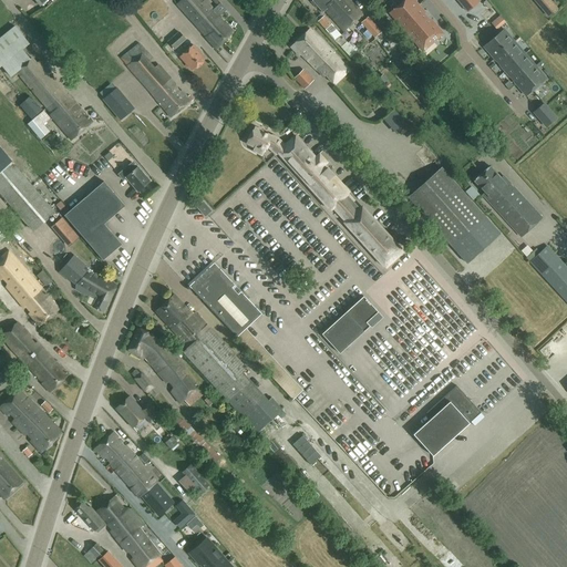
[(216,50),(233,33),(204,0),(182,0),(177,4),(206,37),(205,38),(216,50)]
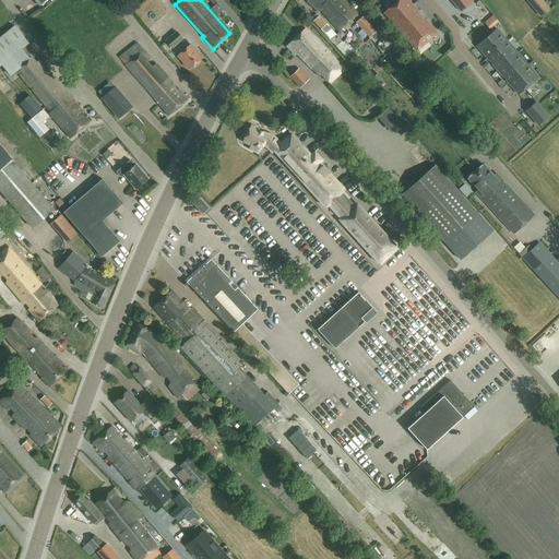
[(308,0),(308,1),(318,12),(320,10),(340,31),(357,14),(343,0),(308,0)]
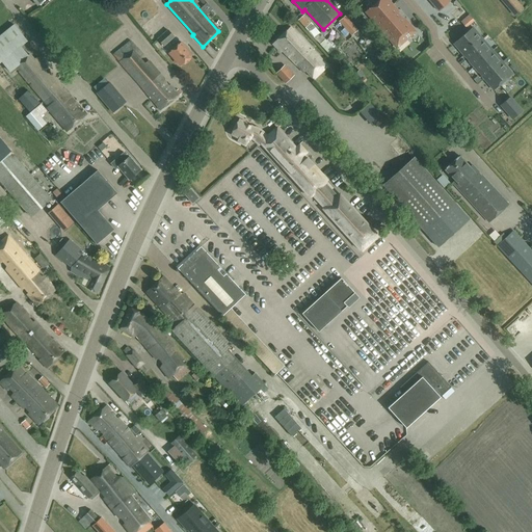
[(384,33),(401,19),(397,14),(399,11),(389,0),(379,0),(367,11),(384,33)]
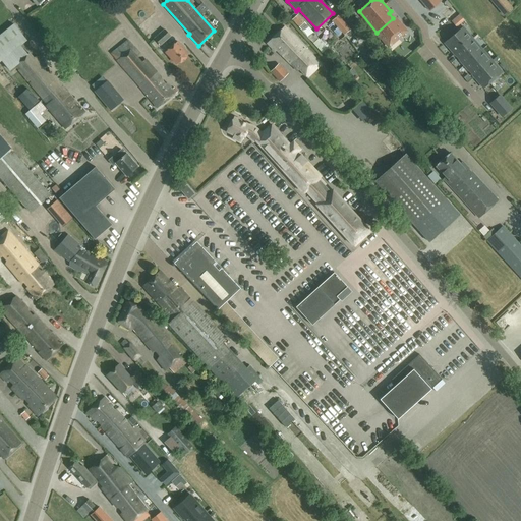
[(354,34),(352,32),(350,30),(351,29),(347,24),(338,15),(332,21),(338,29),(336,32),(338,35),(341,33),(344,36),(345,35),(348,39),(354,34)]
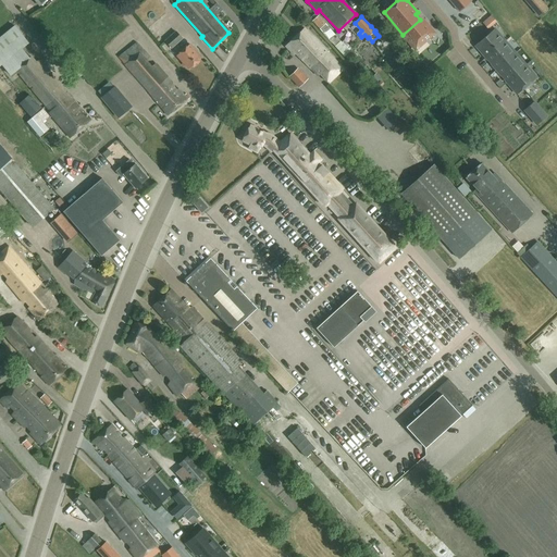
[(311,22),(319,32),(325,26),(318,17),(311,22)]
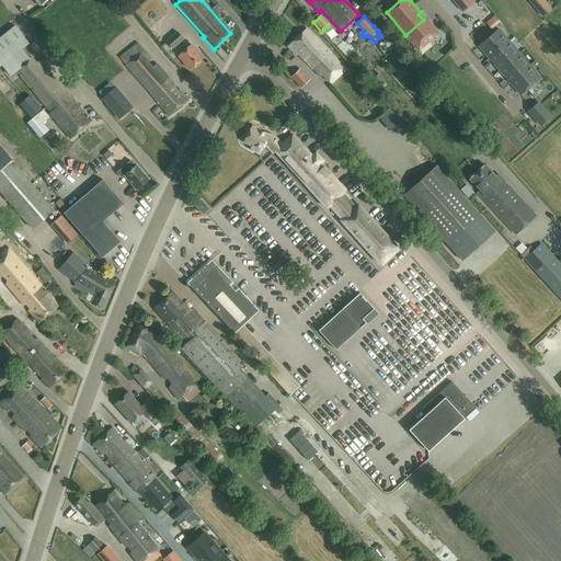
[(424,21),(423,20),(405,35),(419,50),(438,33),(426,19),(424,21)]
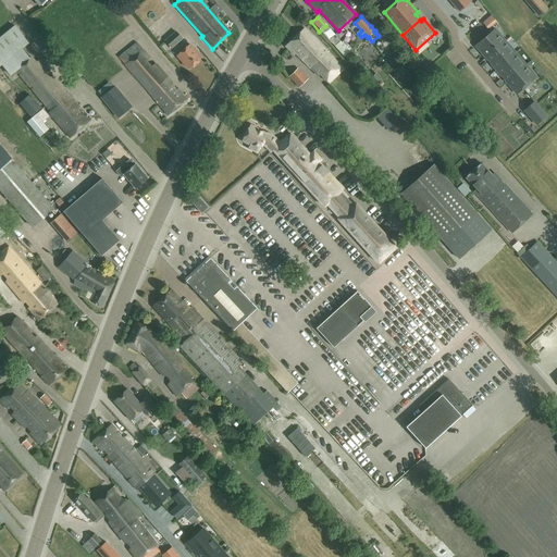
[(491,19),(483,23),(487,31),(495,26),(491,19)]
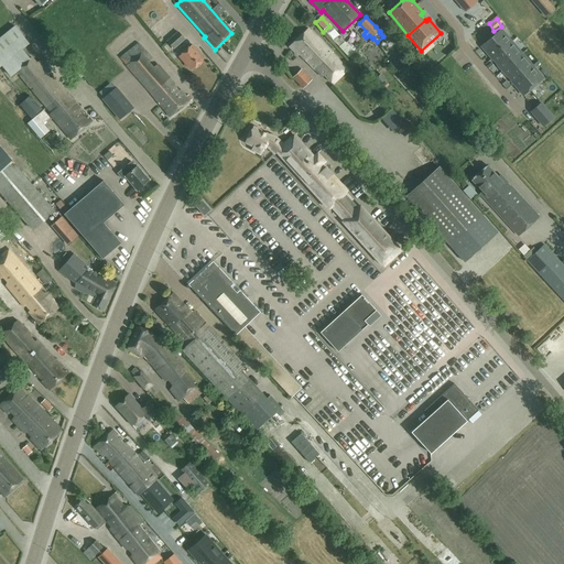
[(18,74),(30,58),(22,50),(29,43),(14,25),(0,36),(0,44),(11,57),(1,65),(10,76),(11,76),(12,78),(18,74)]
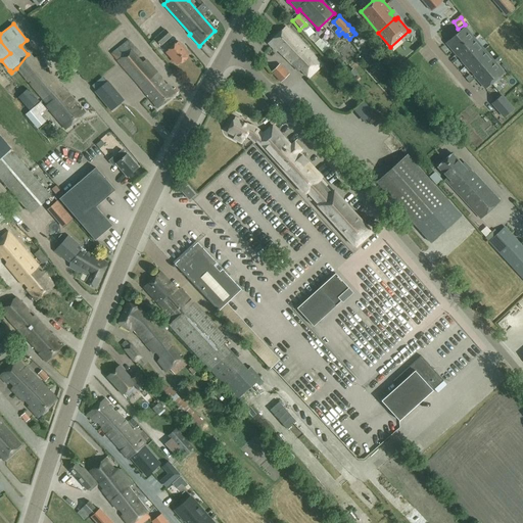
[(322,63),(285,27),(269,44),(276,51),(279,50),(299,70),(301,68),(308,77),(322,63)]
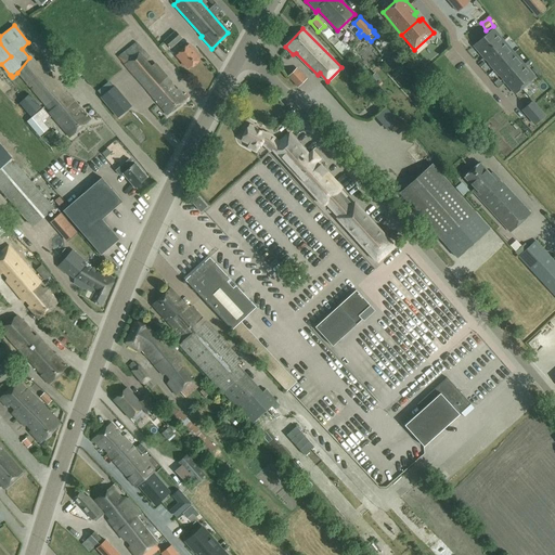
[(474,46),(483,57),(504,41),(493,28),(474,46)]
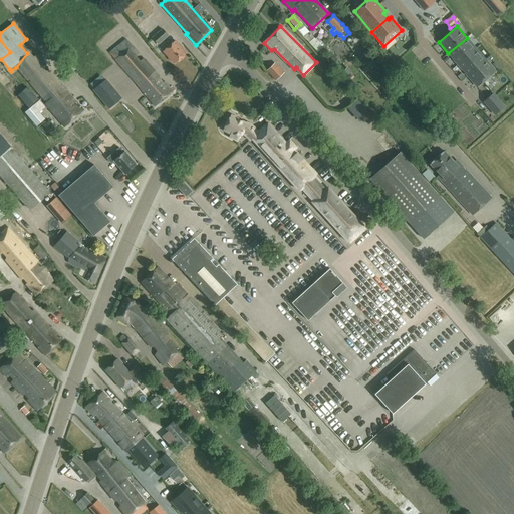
[(158,45),(169,35),(163,29),(152,38),(158,45)]
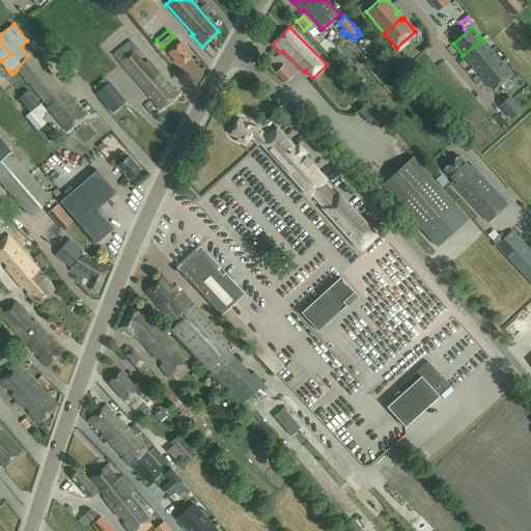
[(333,49),(325,38),(318,44),(328,54),(333,49)]
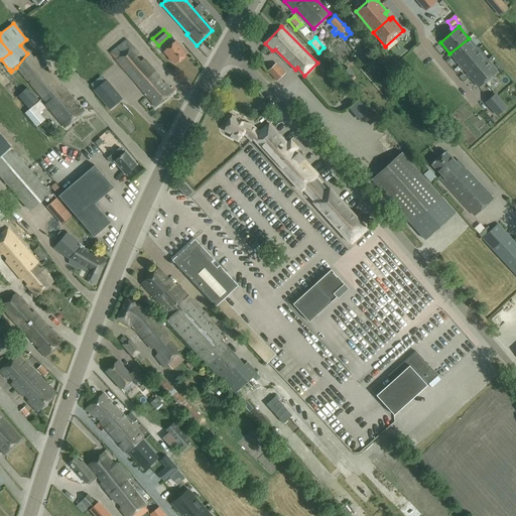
[(449,53),(460,65),(478,49),(469,38),(449,53)]
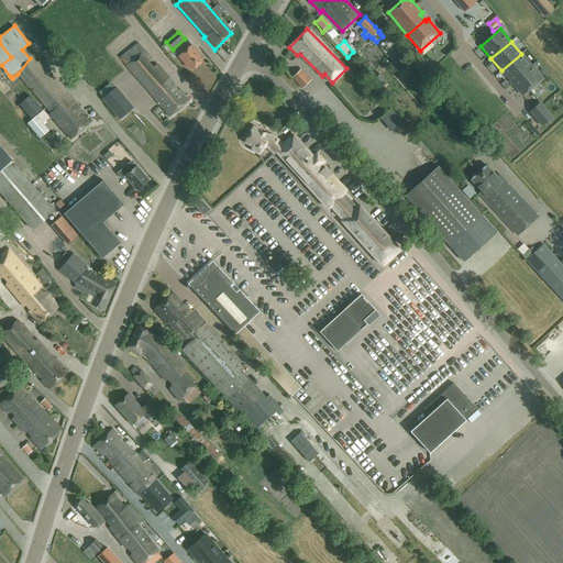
[(153,67),(148,62),(152,57),(138,43),(120,57),(139,79),(169,117),(190,100),(187,96),(186,97),(180,90),(179,91),(174,85),(175,84),(157,65),(153,67)]
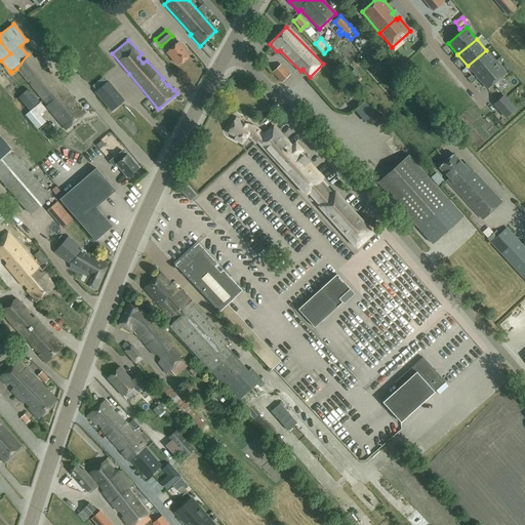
[(178,65),(190,54),(178,41),(166,52),(178,65)]
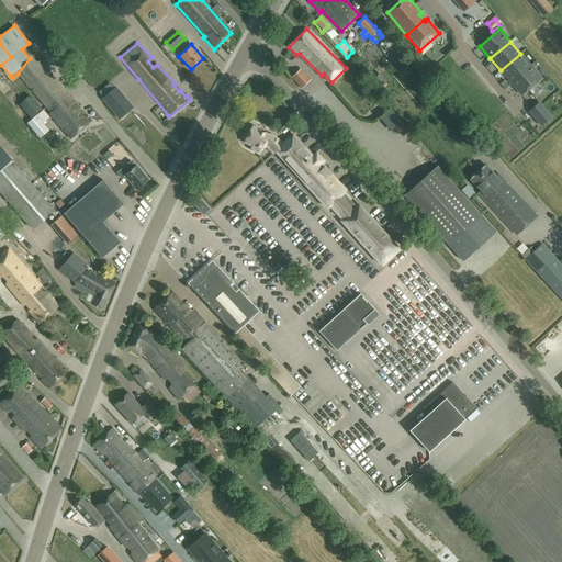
[(501,70),(510,82),(530,65),(520,54),(501,70)]
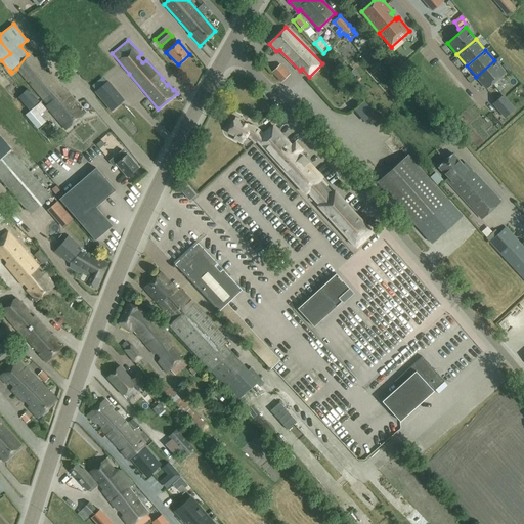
[(16,69),(47,104),(46,105),(66,129),(85,113),(51,72),(47,73),(42,68),(44,64),(37,56),(34,57),(30,52),(16,69)]
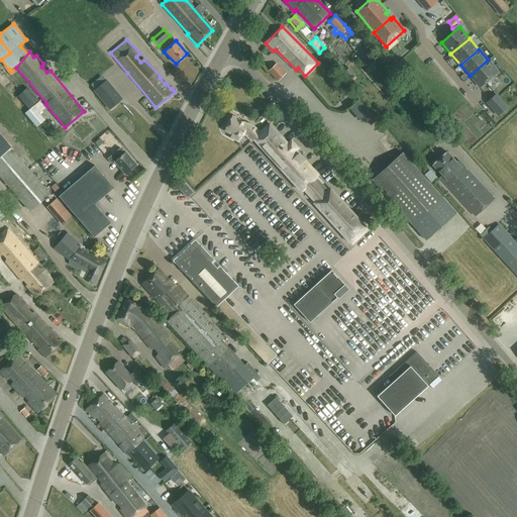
[(488,60),(470,76),(480,87),(498,72),(488,60)]
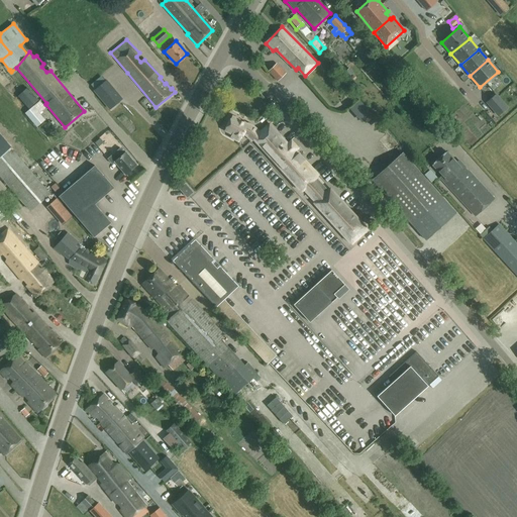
[(277,64),(269,72),(277,81),(285,73),(277,64)]
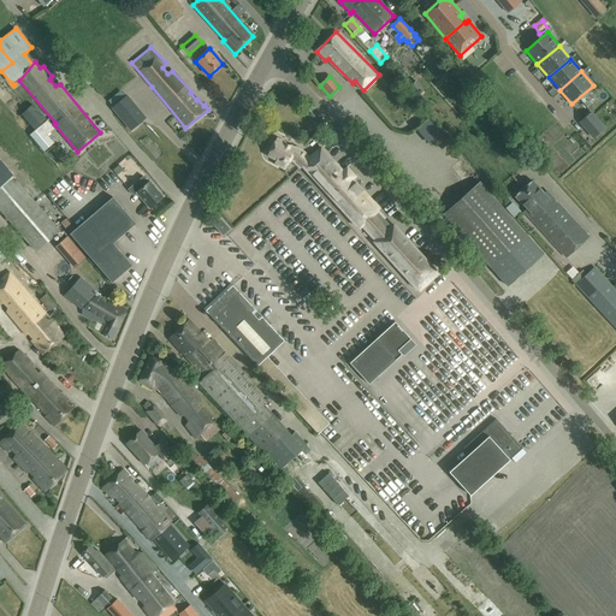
[(420,87),(416,82),(409,88),(413,93),(420,87)]
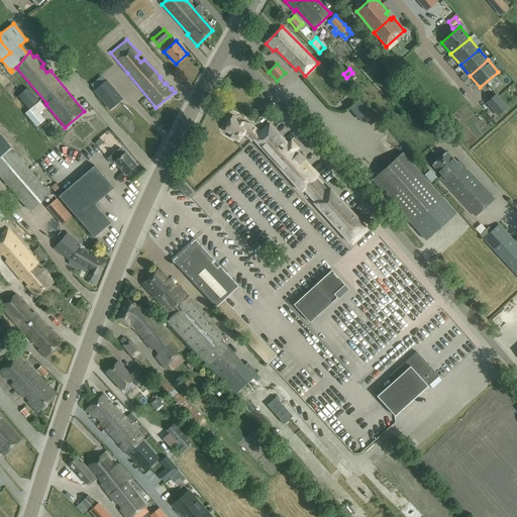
[(109,109),(120,100),(104,81),(94,90),(109,109)]
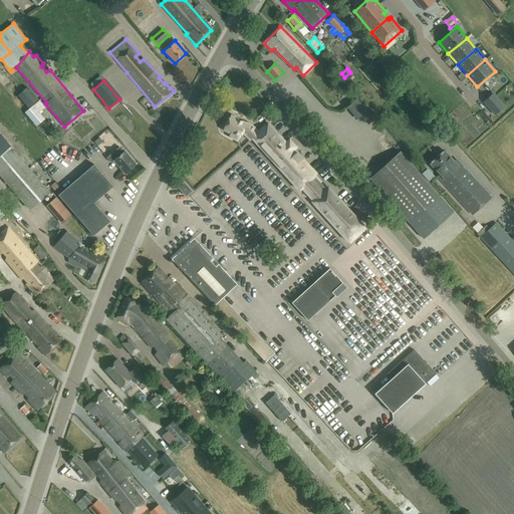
[(29,108),(38,99),(27,87),(17,95),(29,108)]
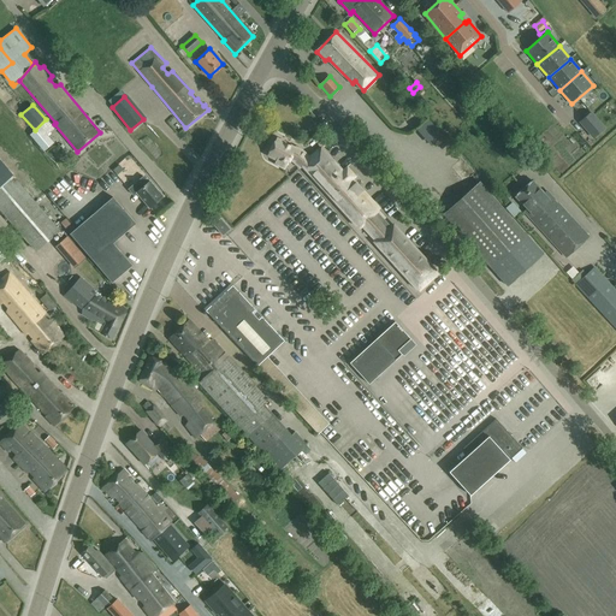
[(604,128),(591,112),(580,122),(593,137),(604,128)]
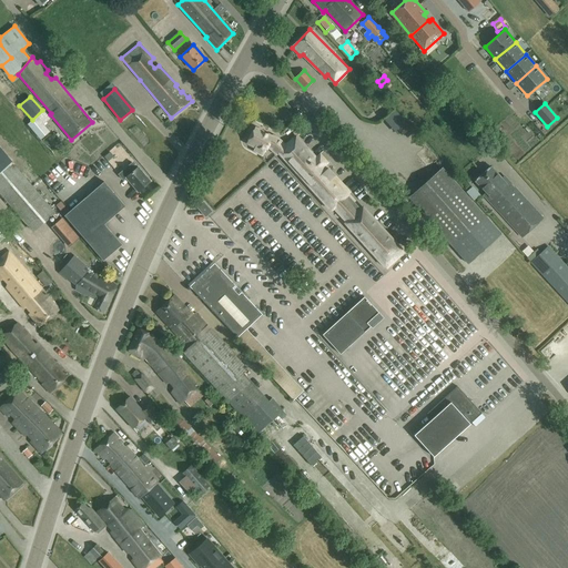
[(85,112),(91,119),(95,115),(90,109),(85,112)]
